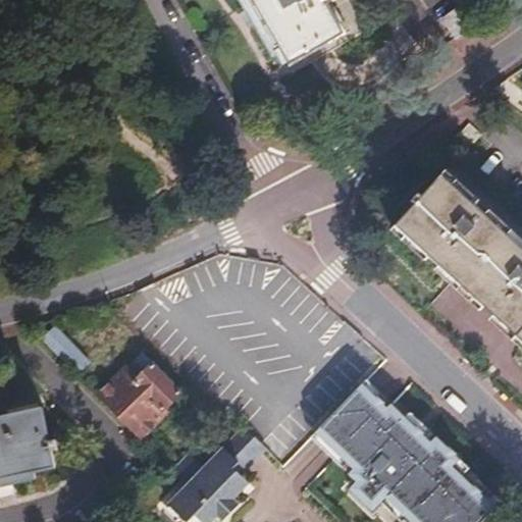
[(253,0),(290,64),(342,35),(326,6),(329,4),(327,0),(253,0)]
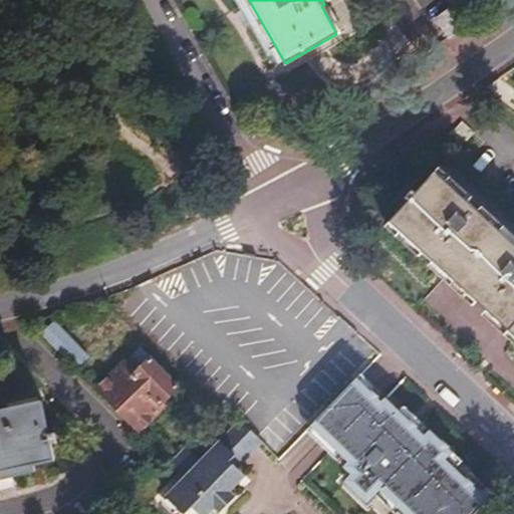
[(466,25),(452,6),(435,17),(449,37),(466,25)]
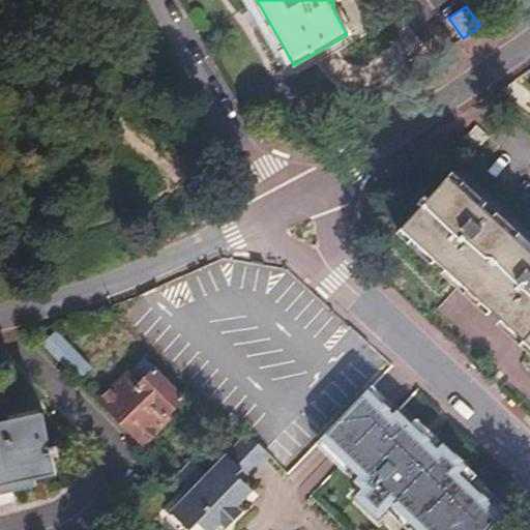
[(420,206),(402,227),(529,343),(529,248),(448,175),(429,196),(425,194),(417,203),(420,206)]
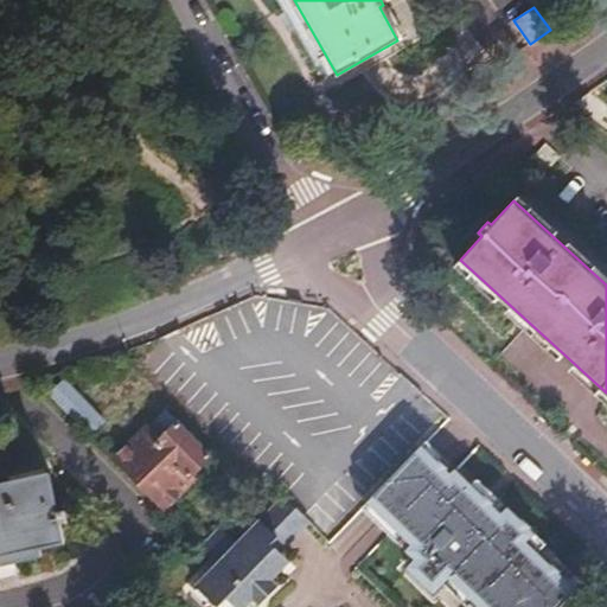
[(65,377),(49,394),(90,434),(107,417),(65,377)]
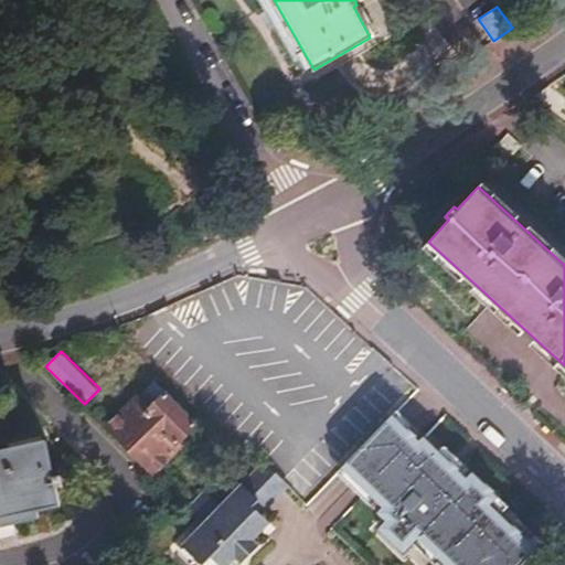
[(155,383),(107,429),(155,476),(180,450),(176,445),(196,424),(155,383)]
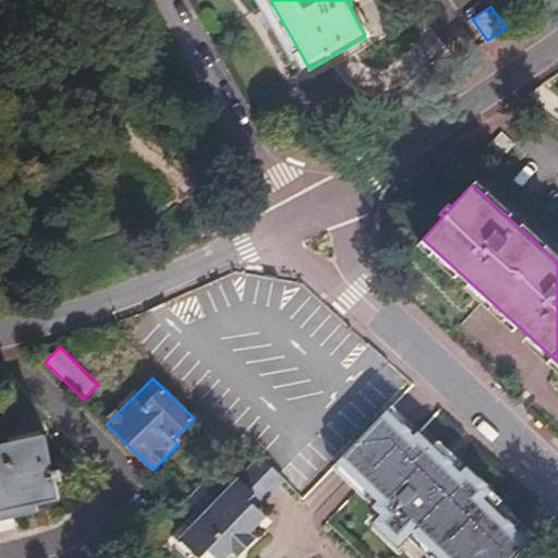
[(414,429),(390,408),(385,413),(409,436),(414,429)]
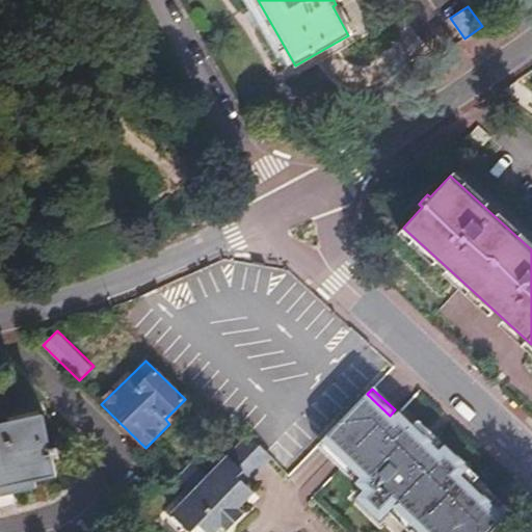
[(390,416),(367,394),(323,440),(369,484),(364,490),(356,498),(380,520),(390,510),(394,506),(421,531),(490,531),(506,516),(482,495),(471,483),(462,475),(468,469),(444,446),(442,447),(437,451),(411,426),(398,414),(394,419),(390,416)]
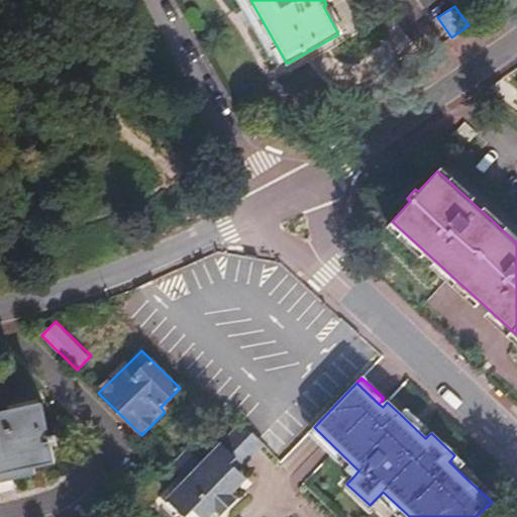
[(0,470),(52,458),(36,399),(0,407),(0,470)]
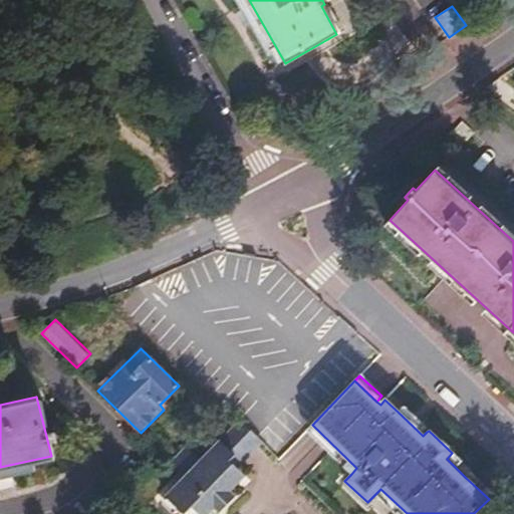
[(403,410),(398,412),(423,436),(427,432),(403,410)]
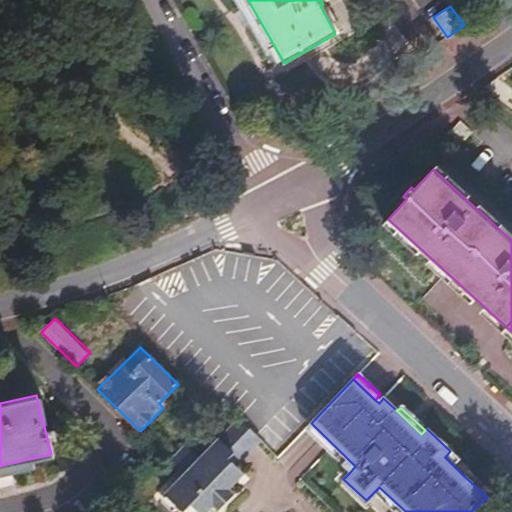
[(237,466),(263,440),(237,416),(212,442),(201,430),(170,462),(181,473),(162,492),(165,495),(177,507),(182,511),(183,511),(190,506),(196,511),(206,511),(213,505),(217,510),(221,506),(234,492),(230,488),(238,480),(225,467),(232,461),(237,466)]
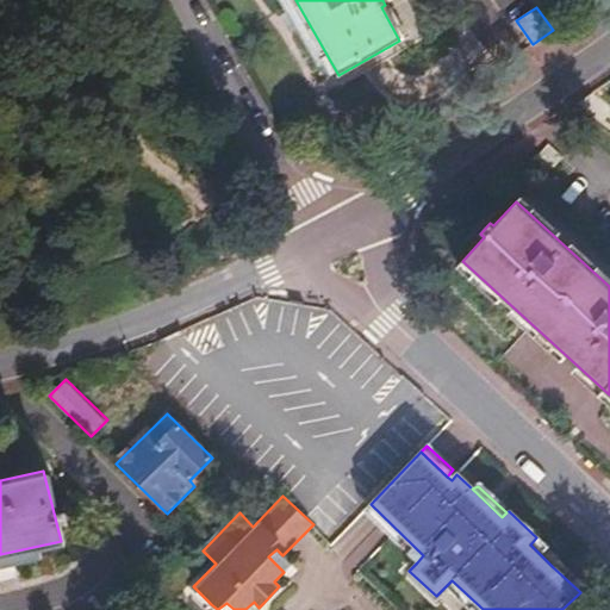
[(423,555),(371,504),(363,511),(417,562),(423,555)]
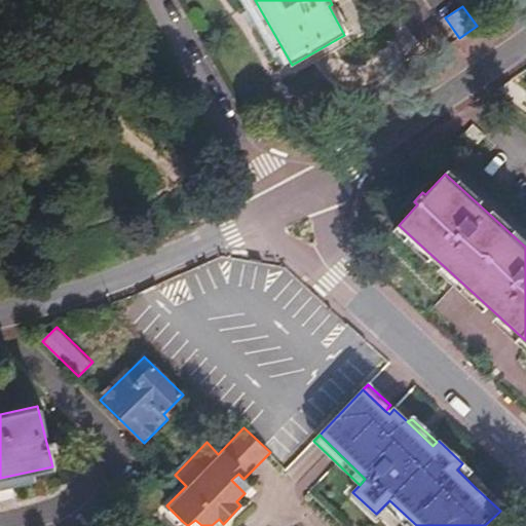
[(472,473),(462,463),(457,470),(465,478),(472,473)]
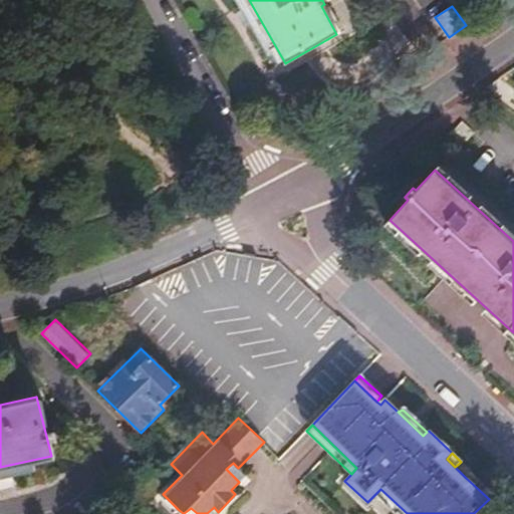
[(245,475),(238,468),(233,463),(226,469),(239,482),(245,475)]
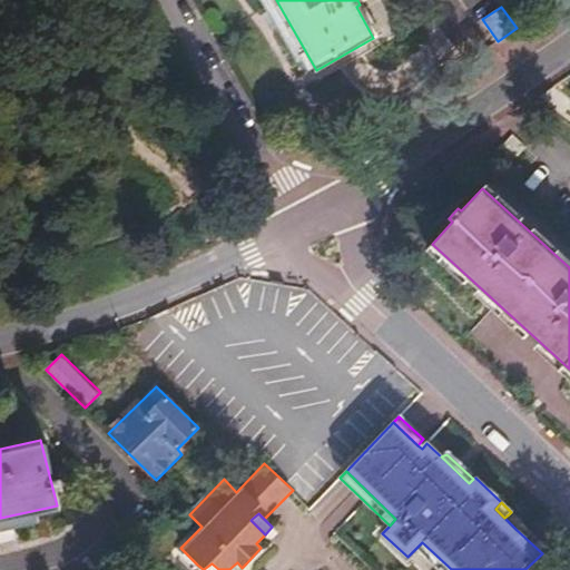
[(542,553),(548,548),(523,523),(517,530),(542,553)]
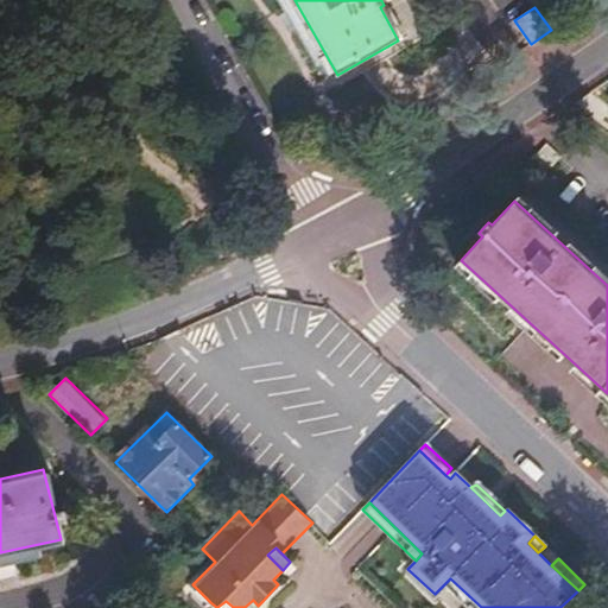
[(470,607),(481,607),(450,578),(445,583),(470,607)]
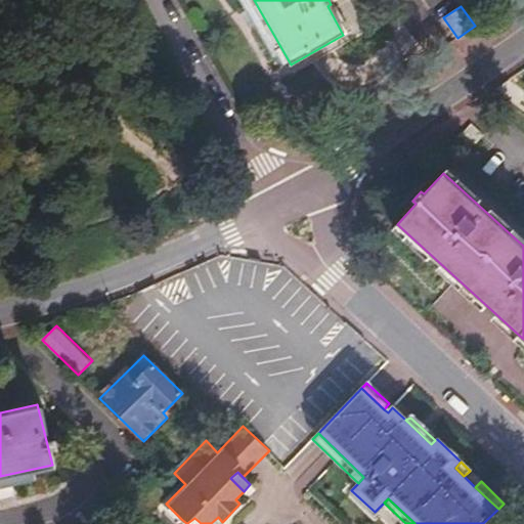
[(177,523),(181,519),(169,507),(165,511),(177,523)]
